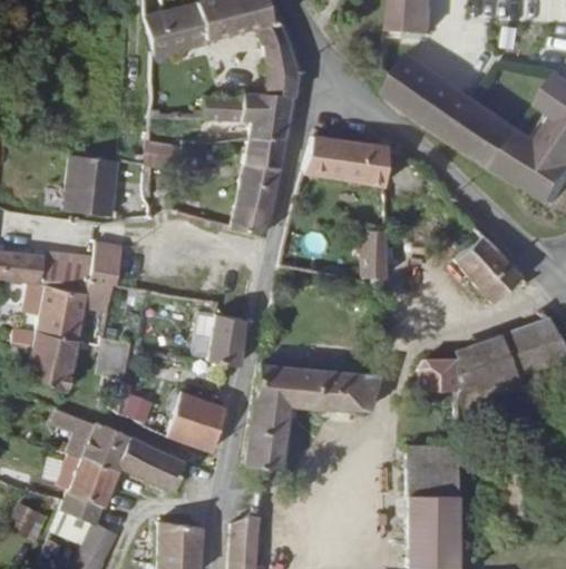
[(286,37),(280,15),(276,16),(270,0),(202,0),(181,6),(146,15),(156,51),(262,23),(265,41),(286,37)]
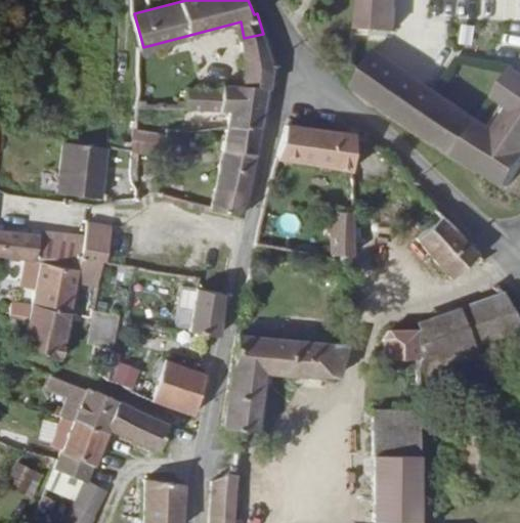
[(362,0),(360,28),(398,30),(401,0),(362,0)]
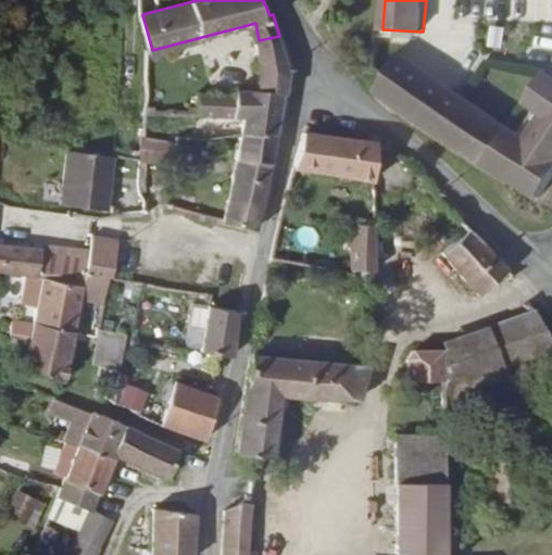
[(279,36),(259,40),(265,70),(264,74),(291,75),(285,55),(279,36)]
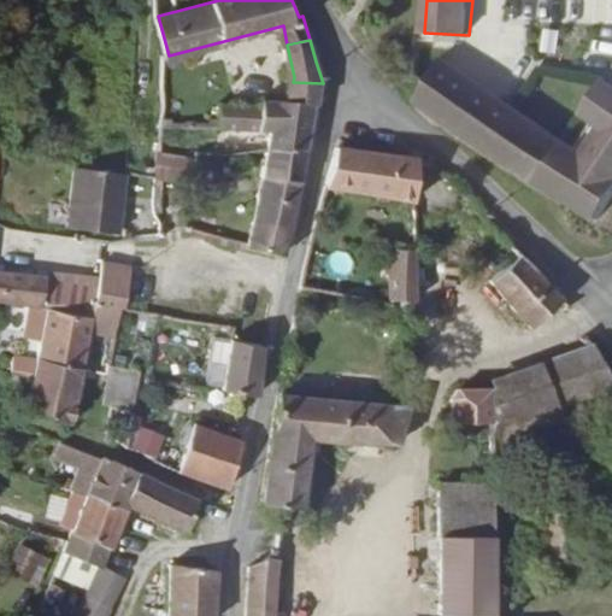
[(446,63),(431,83),(419,101),(604,220),(611,207),(611,116),(587,154),(578,148),(446,63)]
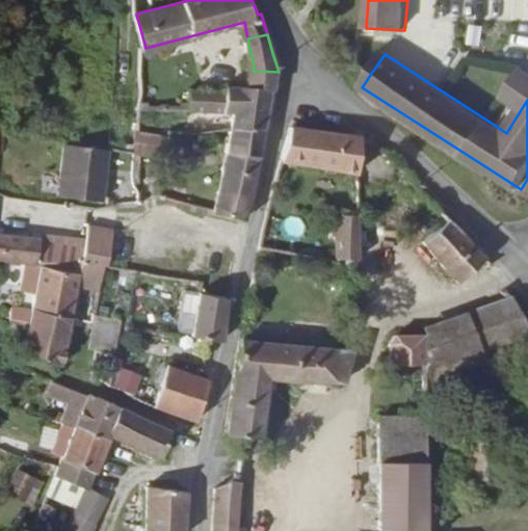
[(508,94),(518,99),(499,128),(506,133),(527,100),(527,69),(525,68),(508,94)]
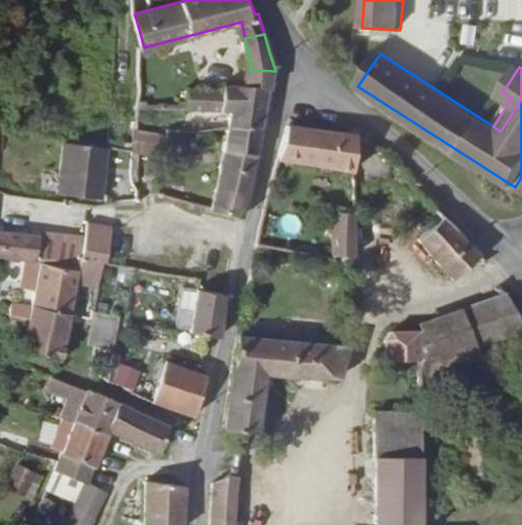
[(275,71),(250,70),(247,86),(272,86),(273,78),(275,71)]
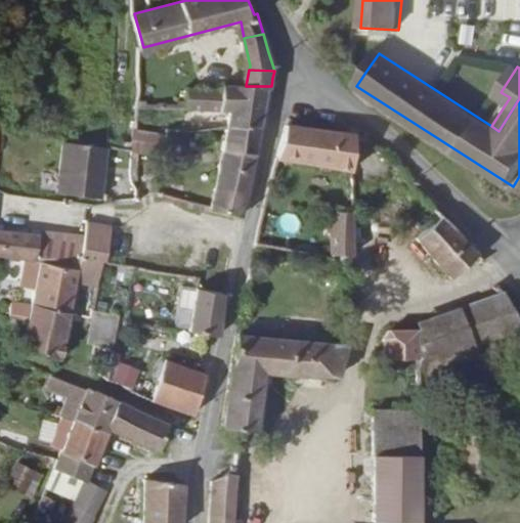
[(214,87),(213,91),(202,91),(202,102),(190,102),(190,111),(230,112),(228,127),(263,124),(267,106),(270,91),(271,86),(246,86),(224,87),(214,87)]
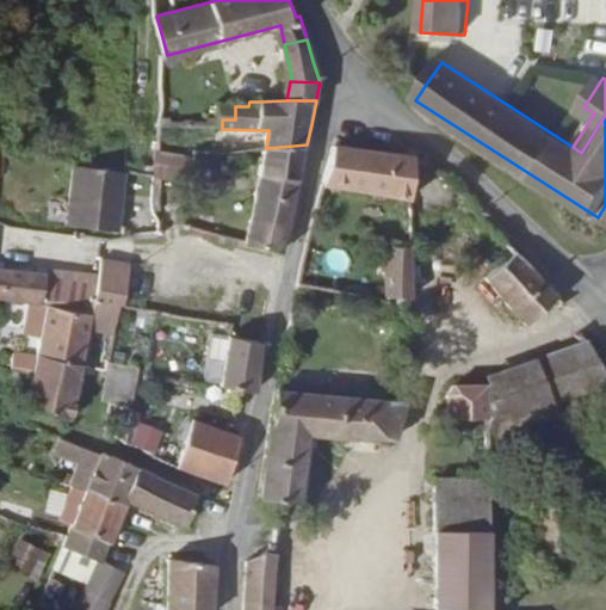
[(235,119),(235,106),(222,106),(222,119),(235,119)]
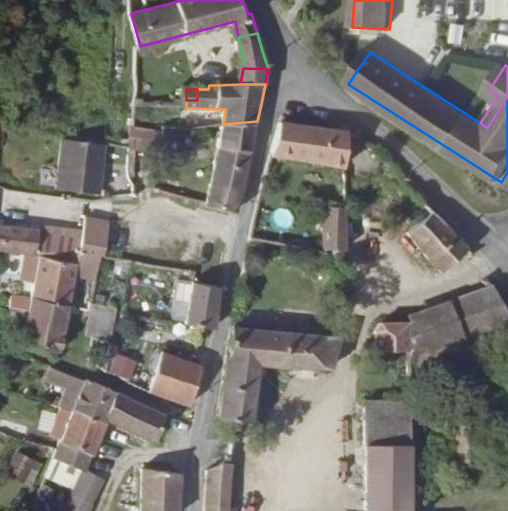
[(208,208),(239,213),(248,171),(257,121),(223,124),(216,125),(213,141),(219,143),(209,204),(208,208)]
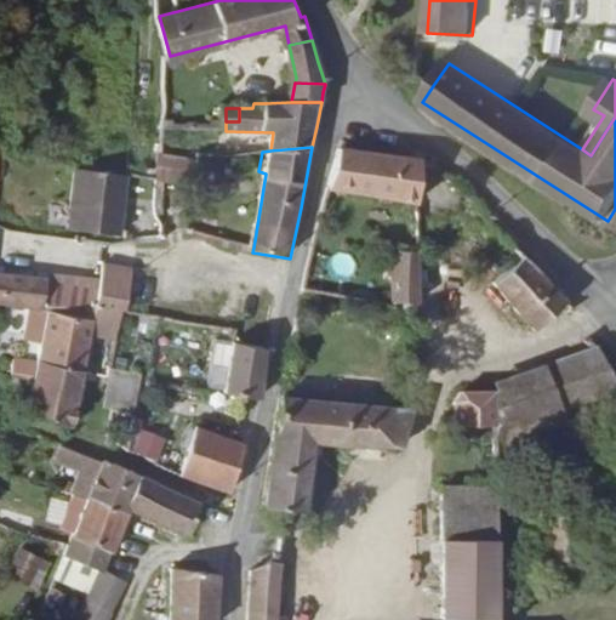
[(343,148),(331,189),(423,202),(423,159),(383,153),(343,148)]
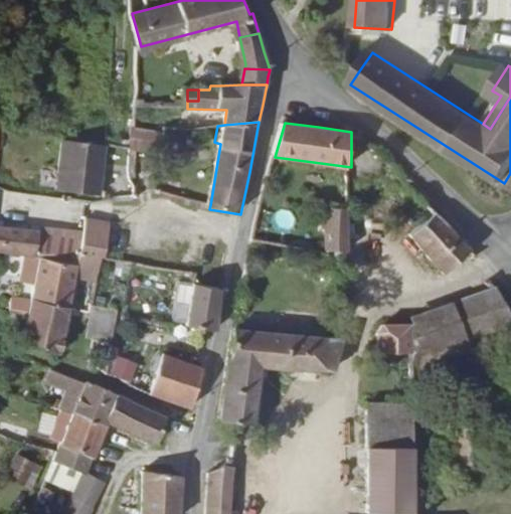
[(166,133),(135,130),(133,147),(164,151),(166,133)]
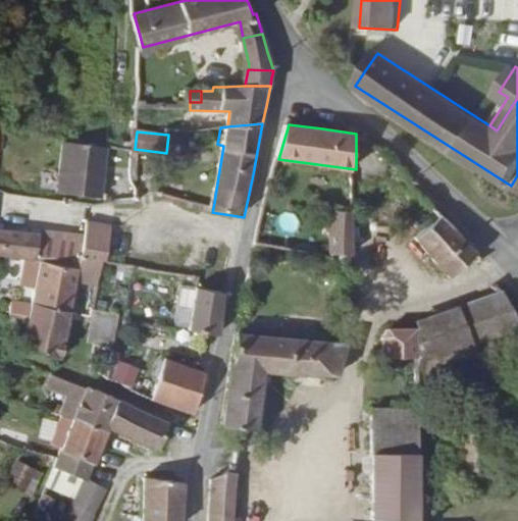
[(108,146),(65,139),(59,189),(102,195),(108,146)]
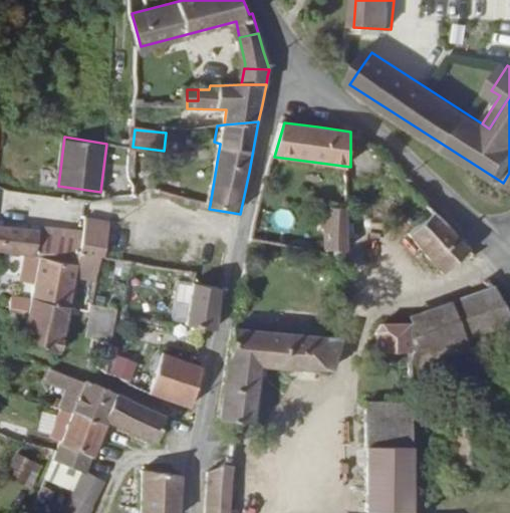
[(51,197),(52,215),(85,214),(85,196),(51,197)]
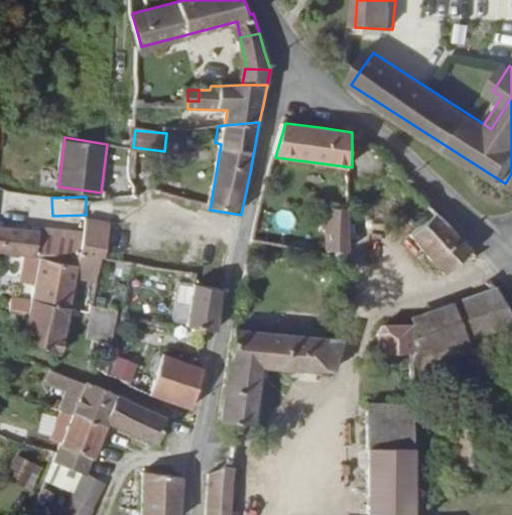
[(351,247),(351,206),(332,201),(329,213),(328,246),(330,246),(351,247)]
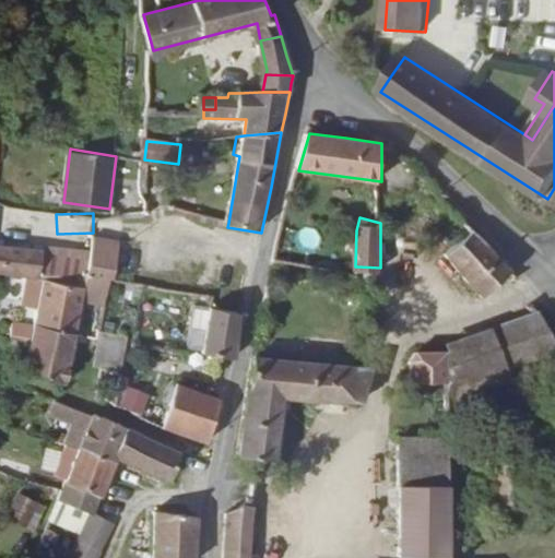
[(319,225),(298,229),(303,248),(323,244),(319,225)]
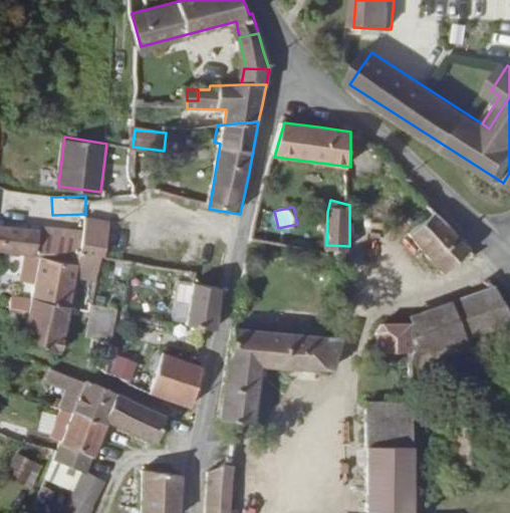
[(473,253),(440,215),(415,236),(447,273),(473,253)]
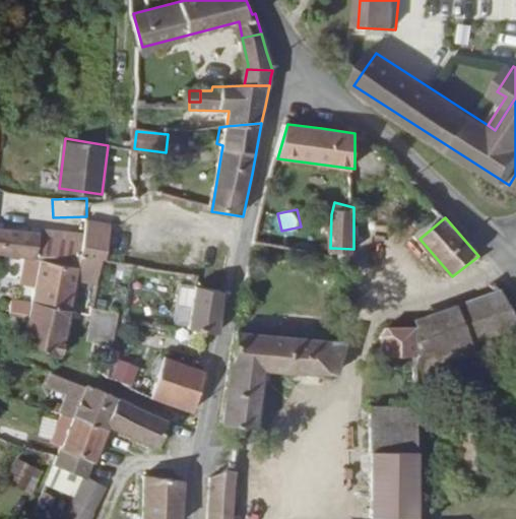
[(80,269),(85,238),(45,233),(44,239),(7,233),(8,225),(0,223),(0,256),(37,263),(80,269)]
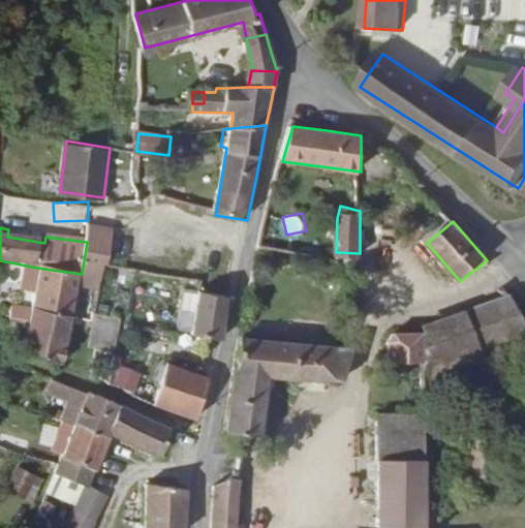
[(82,274),(105,278),(109,264),(113,243),(115,233),(90,227),(87,242),(82,274)]
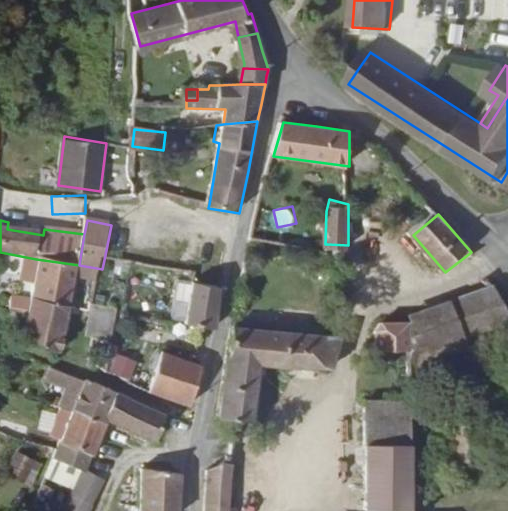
[(37,299),(71,304),(77,276),(100,280),(102,269),(79,265),(36,259),(32,281),(40,283),(37,299)]
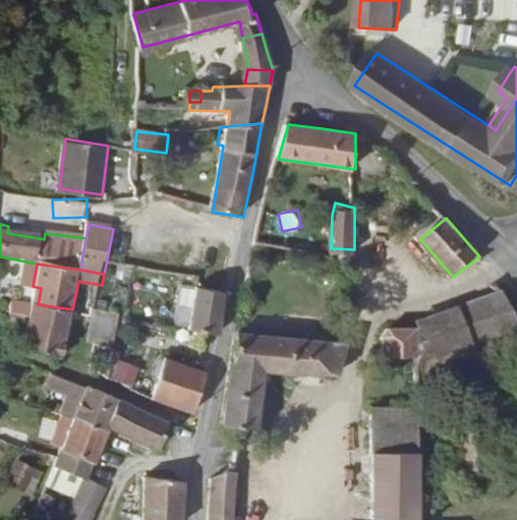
[(229,292),(199,287),(191,332),(220,335),(229,292)]
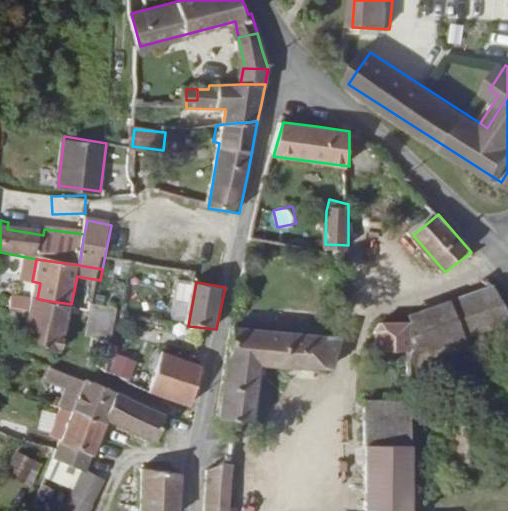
[(410,320),(410,338),(457,324),(459,333),(507,321),(507,309),(494,288),(417,311),(410,320)]
